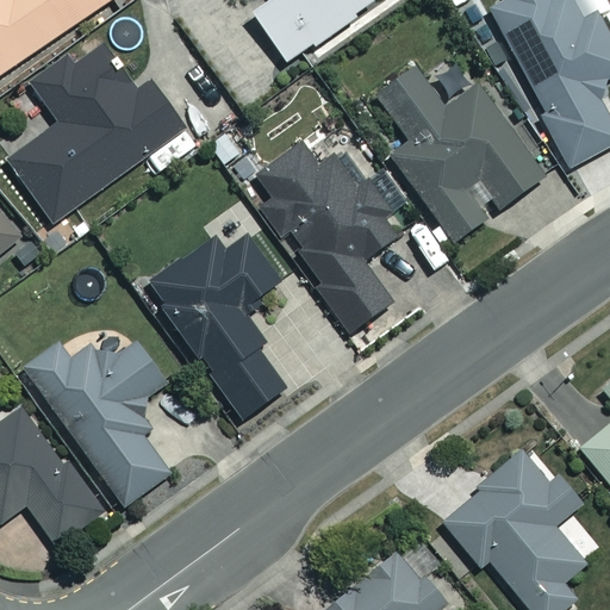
[(0,0),(0,72),(106,0),(0,0)]
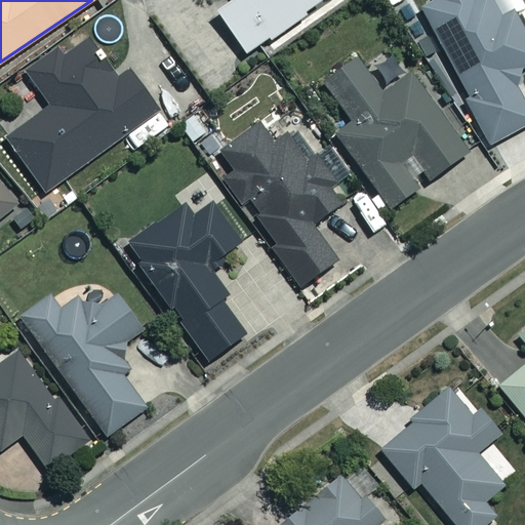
[(229,0),(215,9),(245,52),(323,0),(322,0),(229,0)]
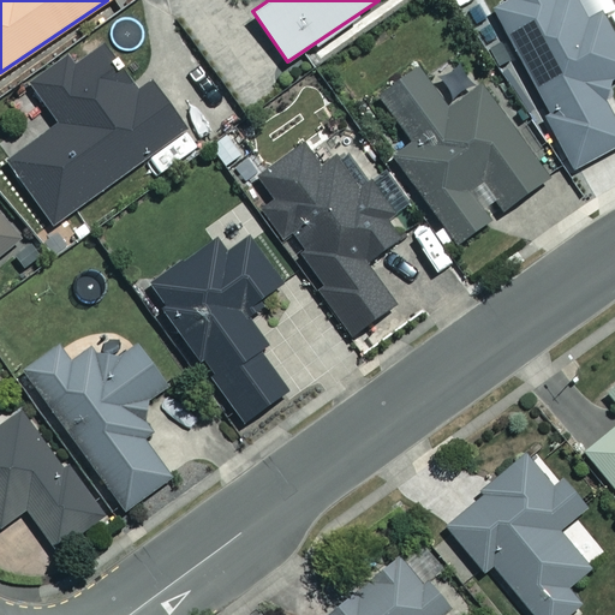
[(505,0),(490,9),(551,114),(547,117),(577,168),(614,145),(614,115),(597,84),(614,73),(614,37),(598,10),(585,17),(575,0),(505,0)]
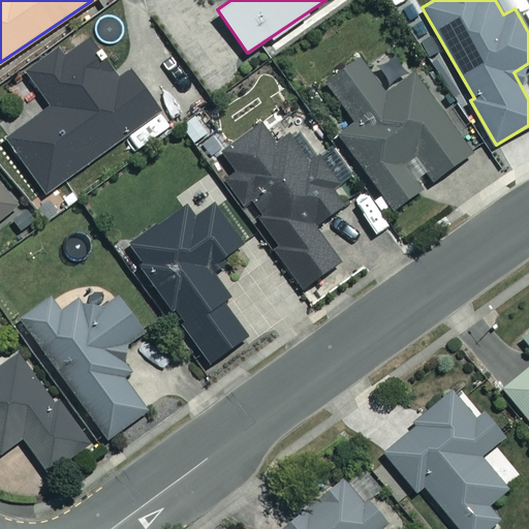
[(116,81),(87,39),(64,57),(58,48),(25,71),(50,107),(5,139),(44,193),(158,112),(129,71),(116,81)]
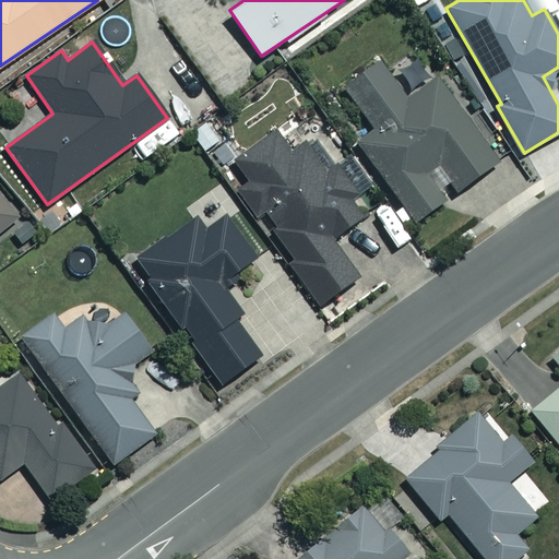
[(408,99),(383,61),(347,85),(376,127),(358,139),(412,219),(445,197),(427,169),(436,163),(454,190),(496,163),(440,79),(408,99)]
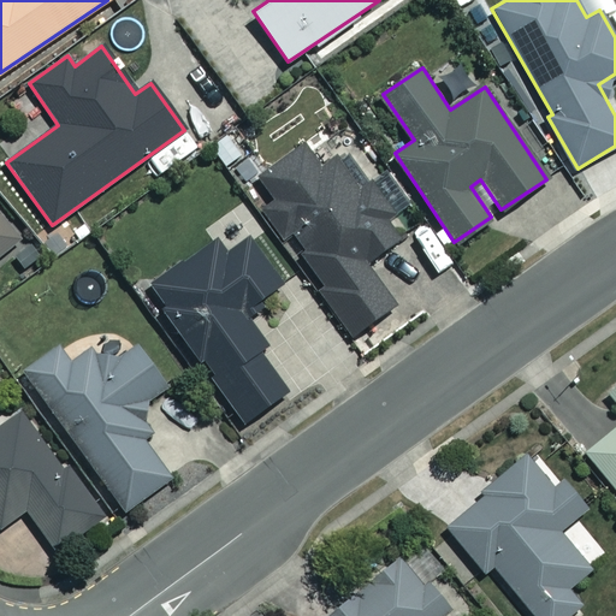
[(259,205),(282,241),(289,236),(320,286),(313,291),(342,338),(394,306),(365,259),(401,236),(366,181),(361,183),(343,153),(320,167),(307,146),(254,179),(267,200),(259,205)]
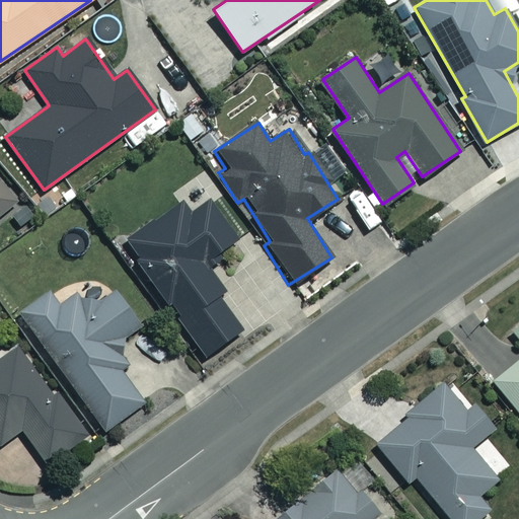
[(0,214),(16,203),(0,180),(0,214)]
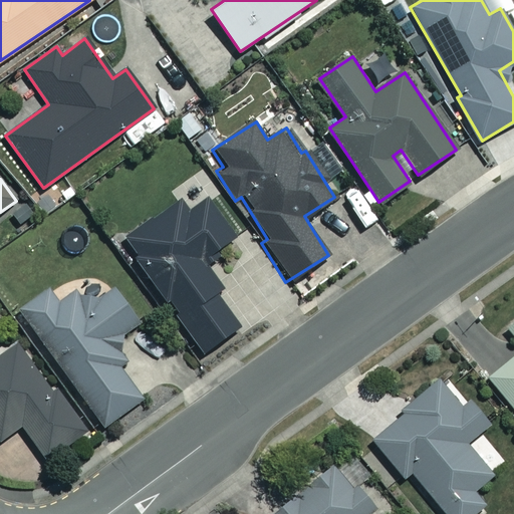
[(118,244),(163,304),(166,302),(202,353),(241,325),(217,292),(222,288),(200,258),(232,234),(206,198),(186,213),(178,201),(118,244)]
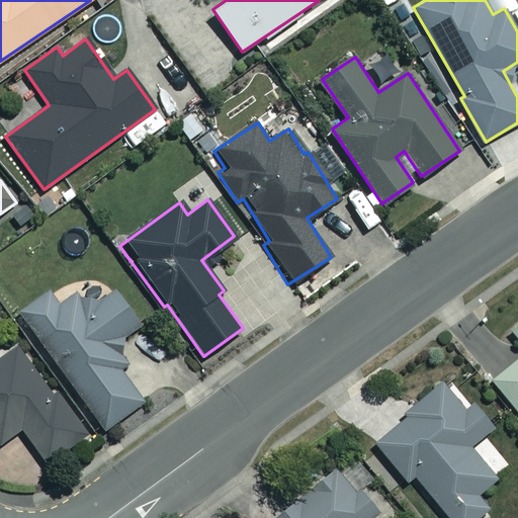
[(77,289),(52,308),(44,295),(20,312),(104,428),(144,400),(118,364),(126,358),(114,341),(139,323),(115,291),(91,310),(77,289)]
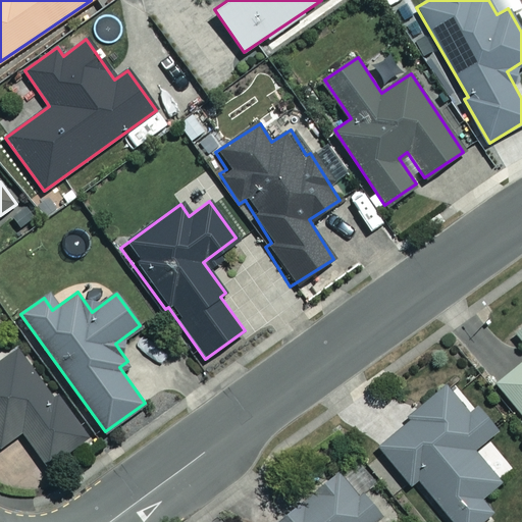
[(521,325),(515,331),(521,341),(521,360),(496,382),(521,414),(521,325)]
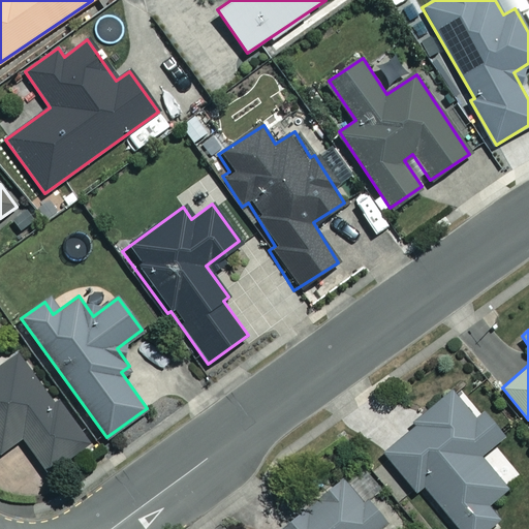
[(0,453),(22,437),(47,472),(88,442),(55,396),(50,399),(18,354),(0,366),(0,453)]
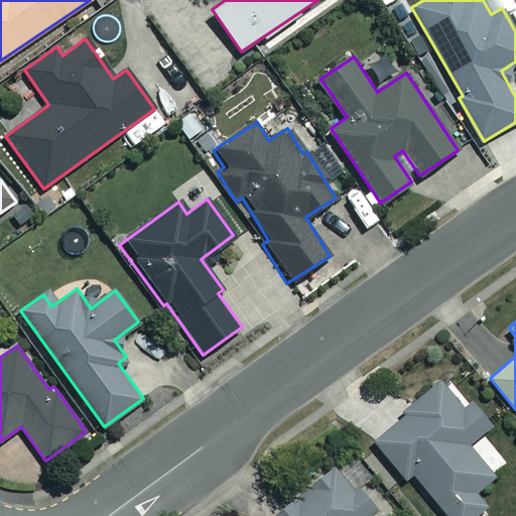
[(465,409),(442,382),(374,438),(405,477),(411,472),(446,515),(473,515),(484,508),(472,493),(493,476),(468,444),(495,422),(477,399),(465,409)]
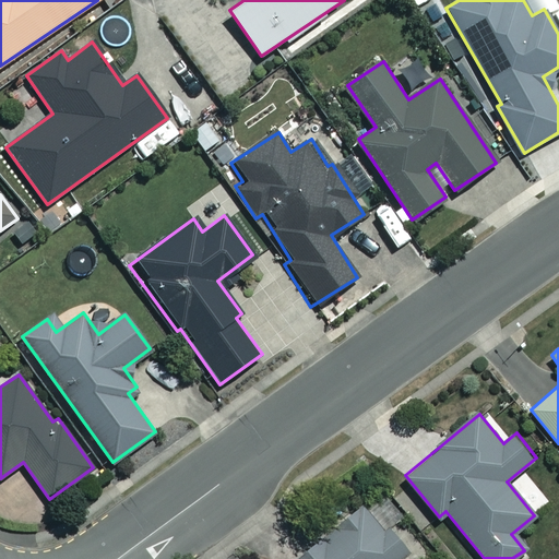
[(399,558),(407,552),(368,501),(293,558),(399,558)]
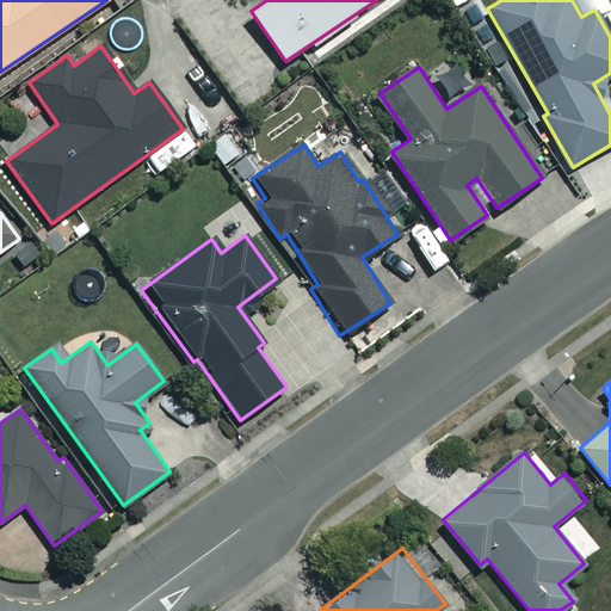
All buildings are outlined.
